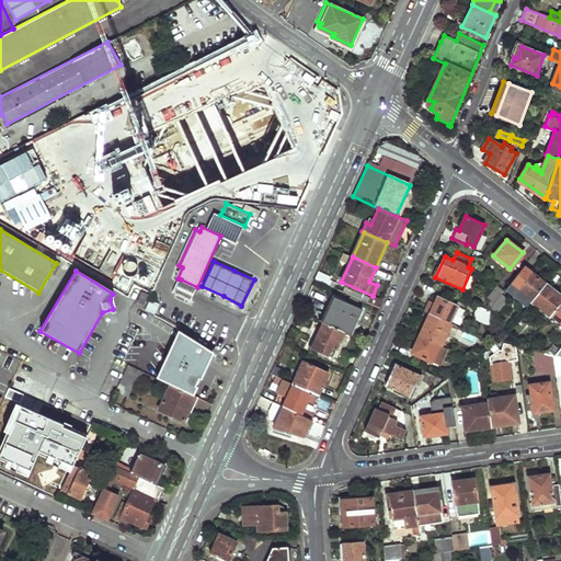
[(546,283),(531,272),(518,288),(533,299),(546,283)]
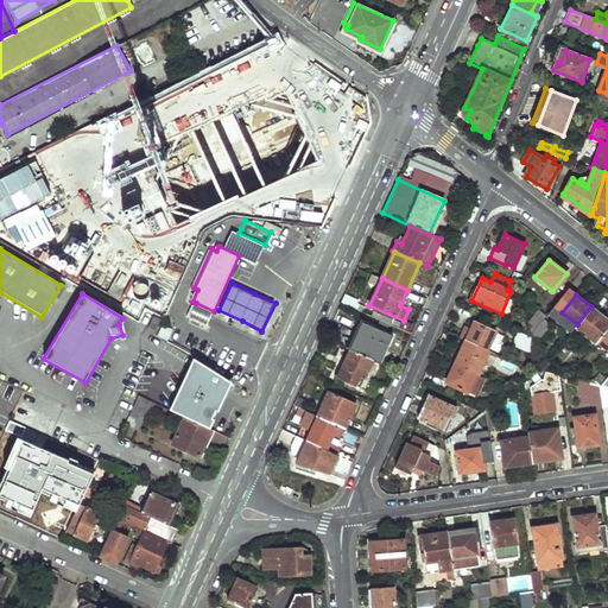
[(214,311),(196,303),(190,316),(208,324),(214,311)]
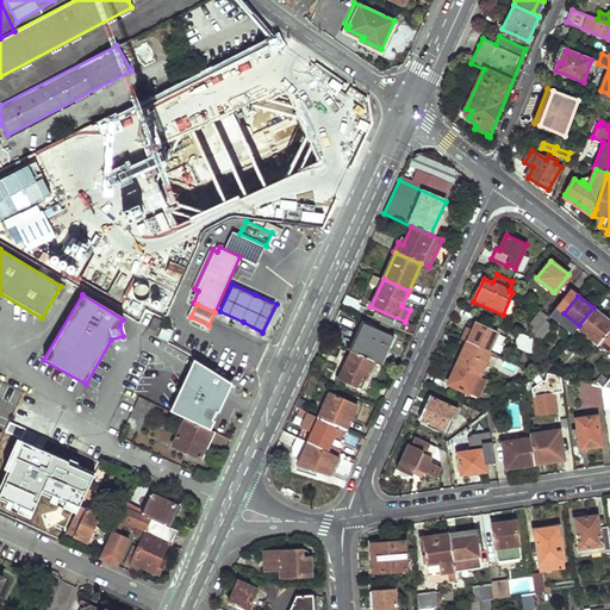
[(609,329),(609,321),(593,307),(579,325),(577,328),(598,344),(601,342),(609,329)]
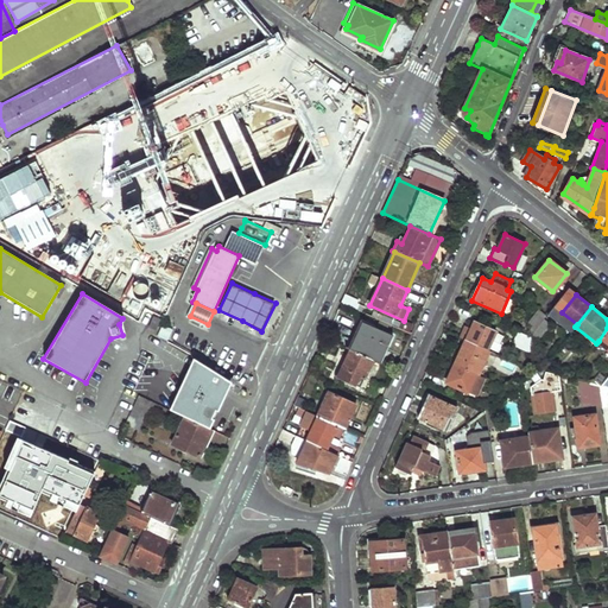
[(545,316),(538,310),(527,323),(531,335),(543,318),(545,316)]
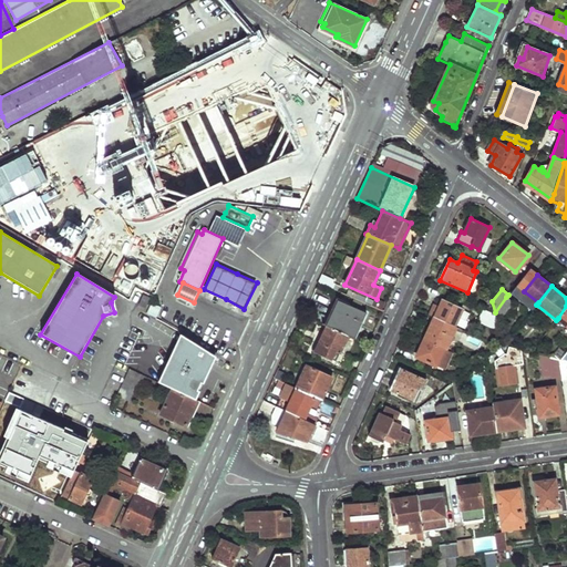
[(538,302),(524,291),(517,300),(532,311),(536,305),(538,302)]
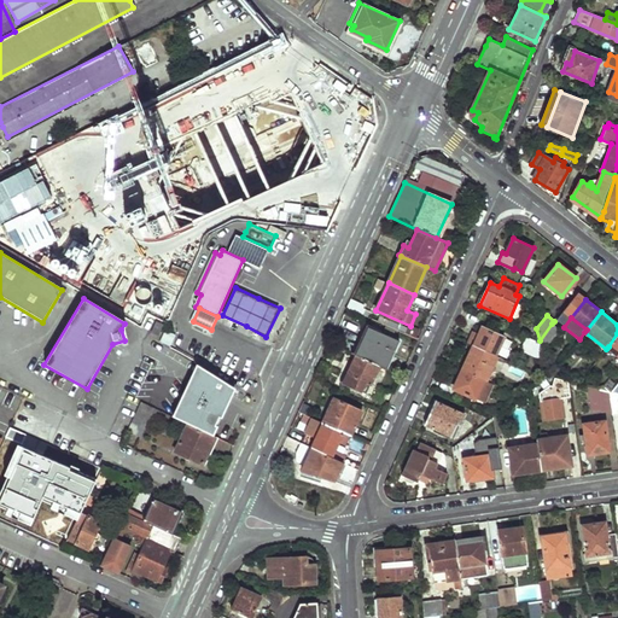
[(559,328),(552,324),(540,340),(546,345),(559,328)]
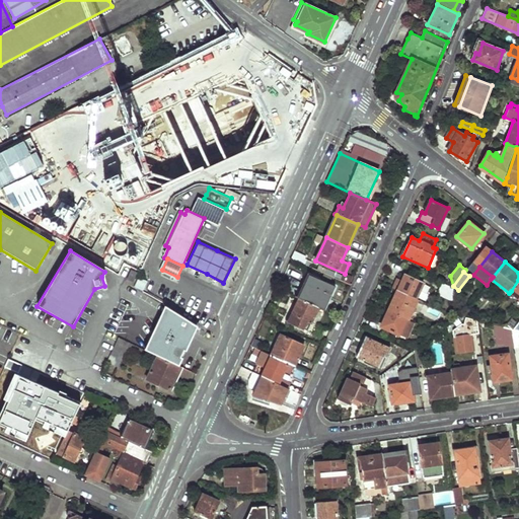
[(323,310),(335,286),(308,274),(297,297),(299,298),(317,307),(323,310)]
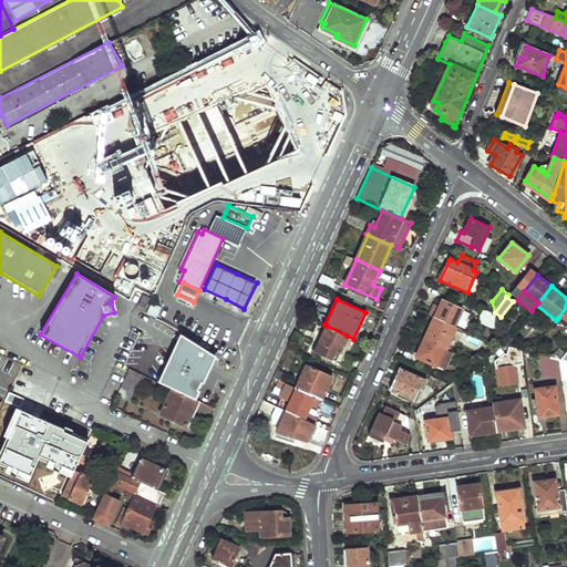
[(462,310),(442,300),(434,317),(454,327),(462,310)]
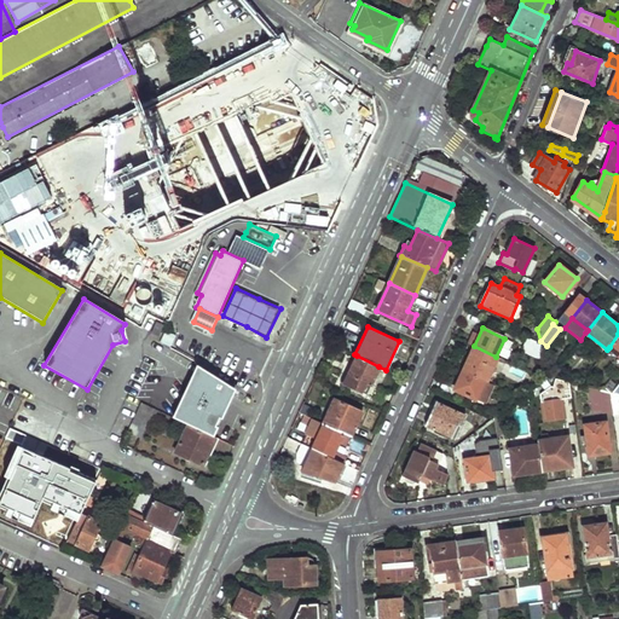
[(166,330),(161,341),(171,346),(177,335),(166,330)]
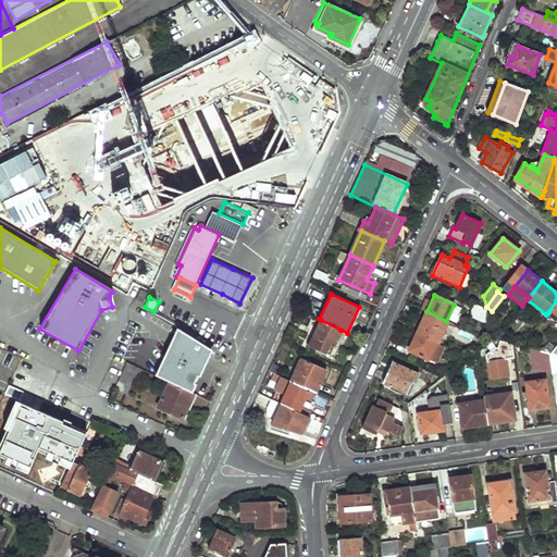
[(491,325),(486,309),(474,304),(470,316),(491,325)]
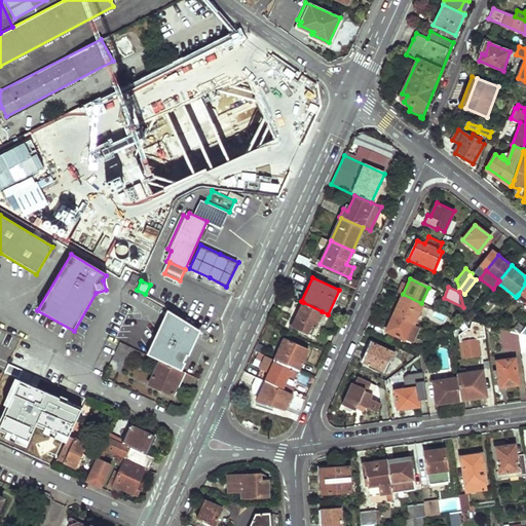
[(421,303),(403,294),(393,314),(412,324),(413,324),(422,303),(421,303)]
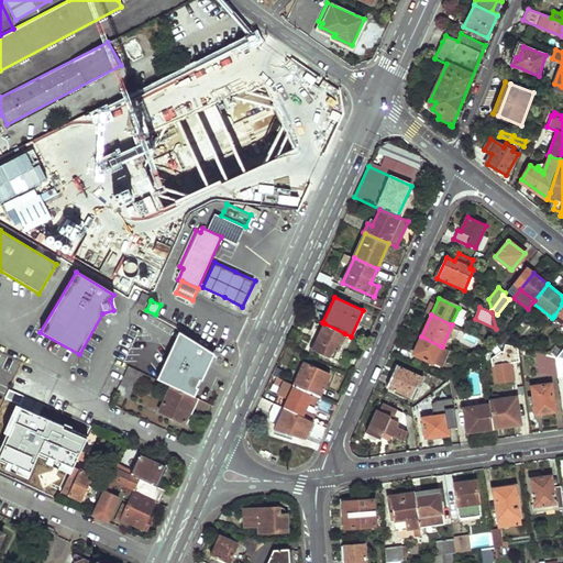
[(311,348),(333,359),(344,333),(324,323),(317,339),(316,338),(311,348)]
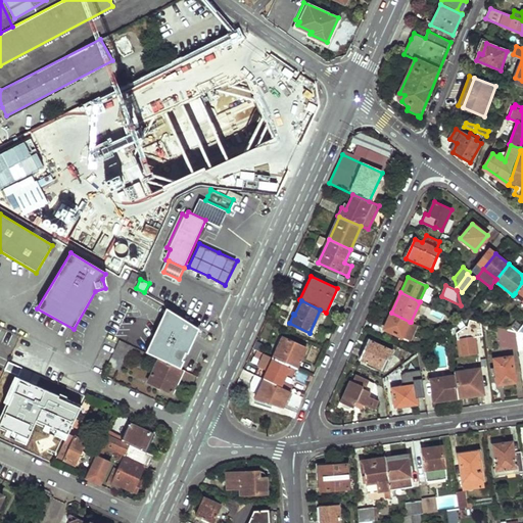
[(146,352),(159,359),(182,368),(186,359),(184,358),(186,351),(189,352),(200,327),(168,306),(146,352)]
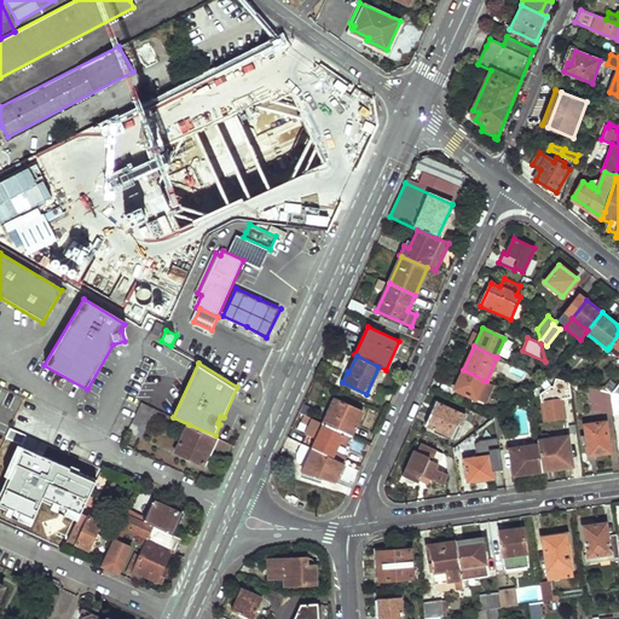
[(463,370),(455,389),(475,399),(480,389),(485,381),(463,370)]
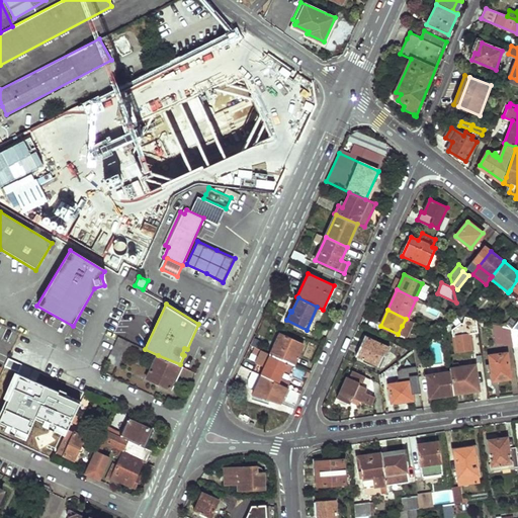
[(451,330),(454,353),(472,350),(470,334),(479,333),(477,320),(464,317),(462,324),(460,323),(451,330)]
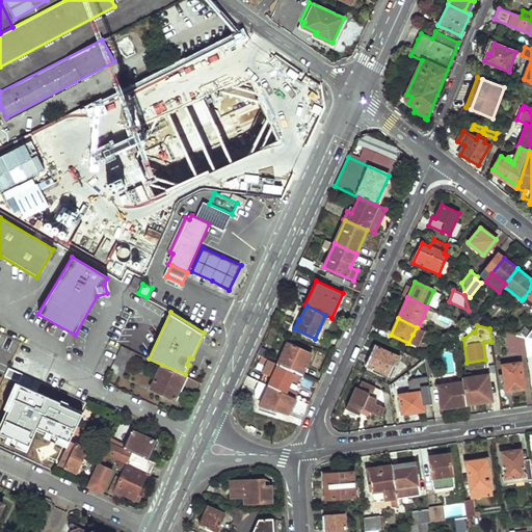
[(426,331),(421,329),(417,337),(423,340),(426,331)]
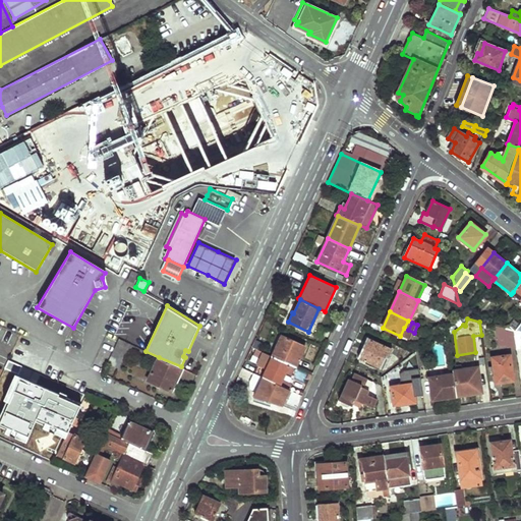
[(506,329),(496,327),(499,347),(508,345),(508,348),(516,347),(514,331),(506,329)]
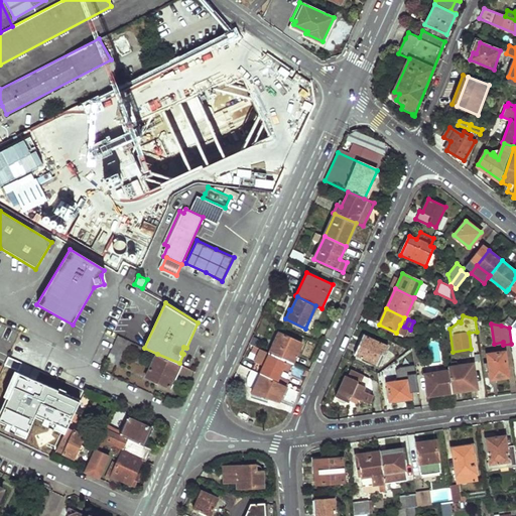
[(292,364),(302,344),(279,333),(270,353),(287,361),(292,364)]
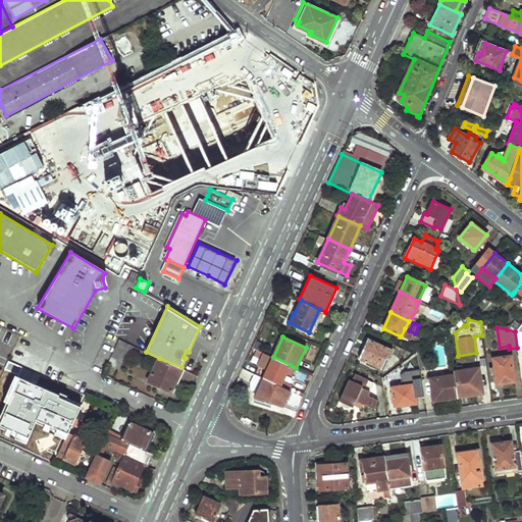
[(118,338),(107,364),(118,369),(127,351),(131,352),(134,346),(118,338)]
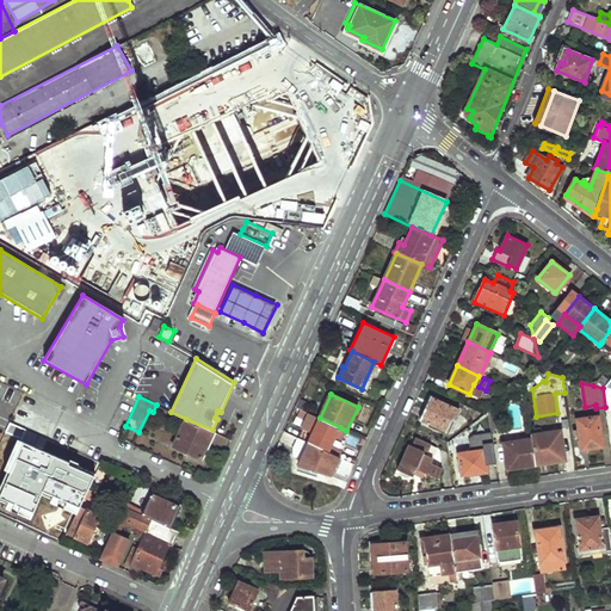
[(460,411),(431,396),(420,419),(446,432),(451,420),(455,421),(460,411)]
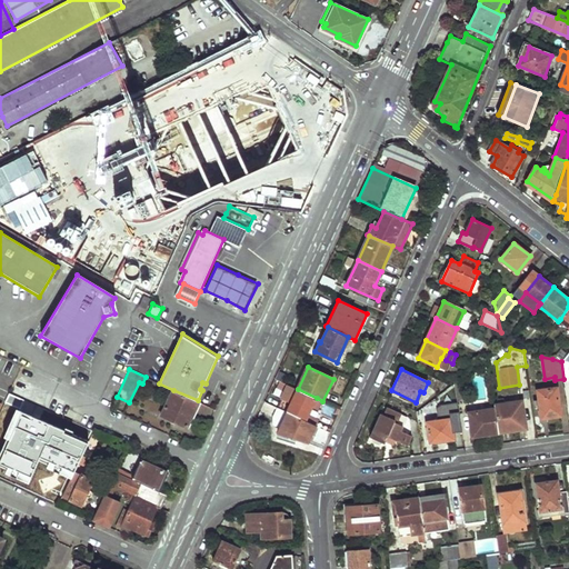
[(458,400),(467,399),(463,377),(455,383),(458,400)]
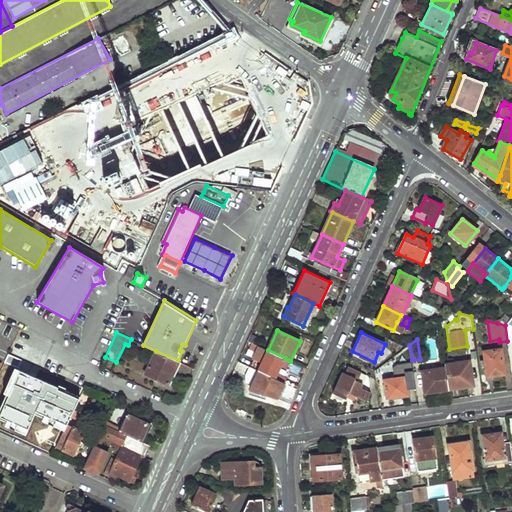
[(505,374),(501,349),(484,352),(487,377),(505,374)]
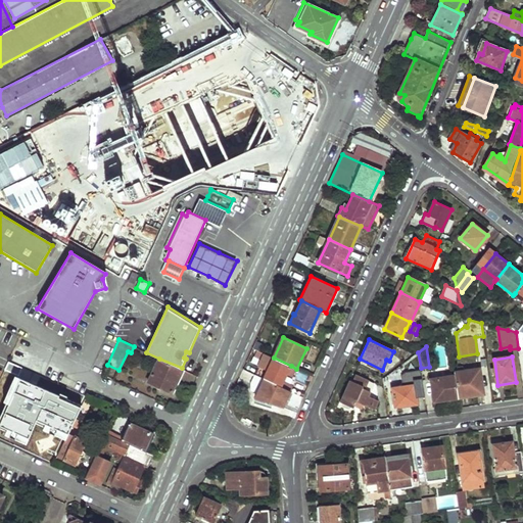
[(284,382),(291,366),(274,358),(267,372),(271,374),(268,381),(284,388),(290,391),(292,386),(284,382)]
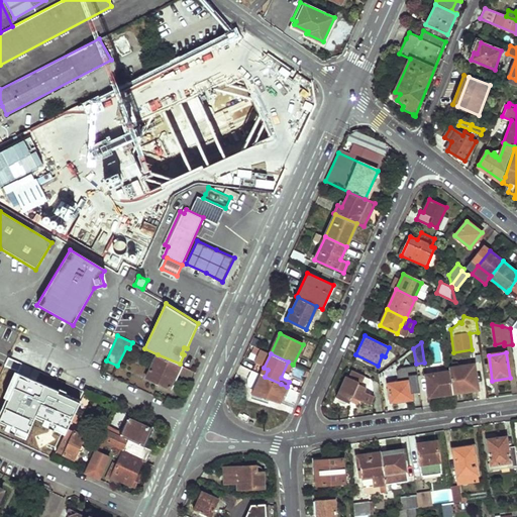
[(158,354),(146,378),(171,389),(182,365),(180,364),(158,354)]
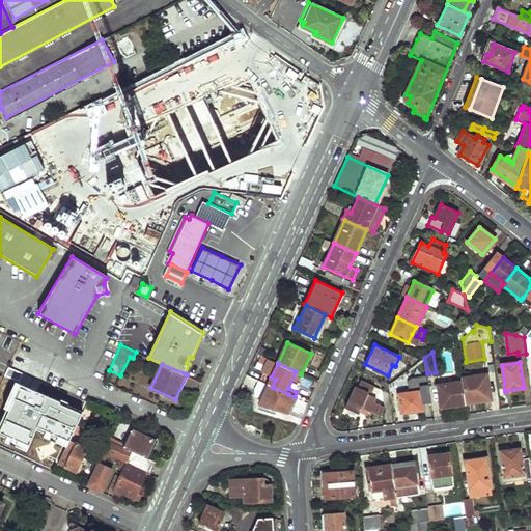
[(491,400),(486,374),(460,378),(462,382),(465,403),(491,400)]
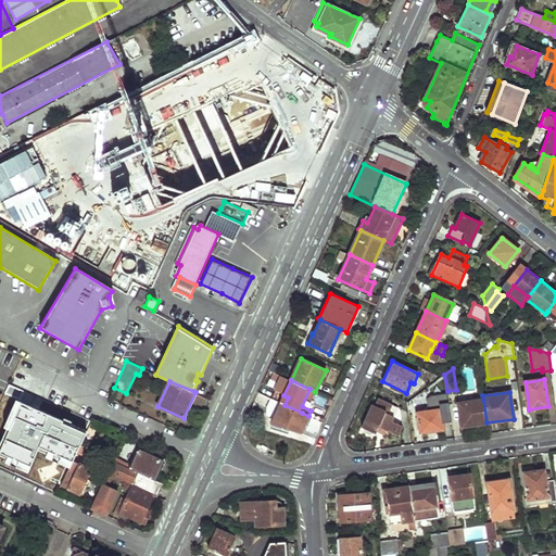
[(427,399),(428,411),(440,408),(442,422),(452,420),(447,393),(431,395),(427,399)]
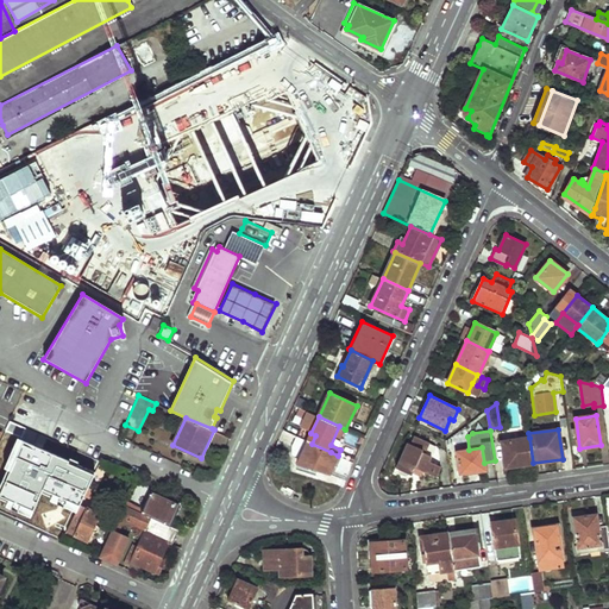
[(4,434),(0,440),(0,495),(56,521),(55,526),(67,533),(79,506),(83,498),(87,489),(93,476),(4,434)]
